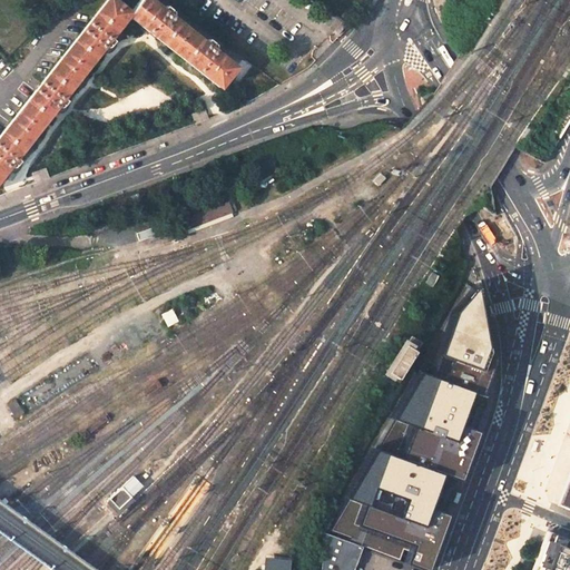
[(32,141),(56,111),(61,115),(65,109),(66,109),(68,111),(71,106),(64,100),(101,50),(107,55),(110,49),(115,51),(119,46),(110,39),(128,16),(129,12),(112,0),(107,0),(0,135),(0,184),(9,172),(15,176),(19,170),(21,173),(21,172),(26,167),(18,160),(32,141)]
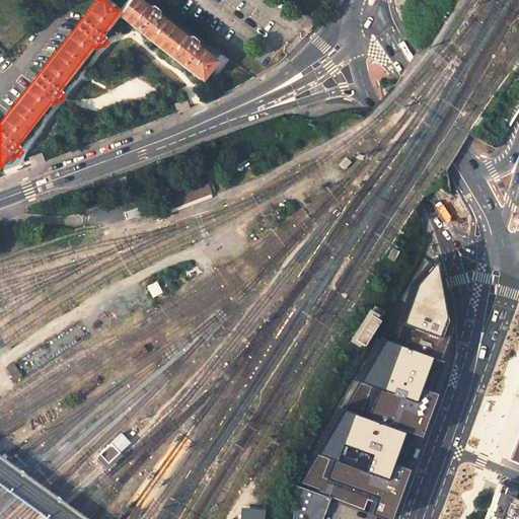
[(117,14),(200,80),(214,61),(197,48),(200,44),(189,35),(186,39),(158,17),(161,14),(150,5),(147,8),(136,0),(127,0),(118,11),(117,14)]
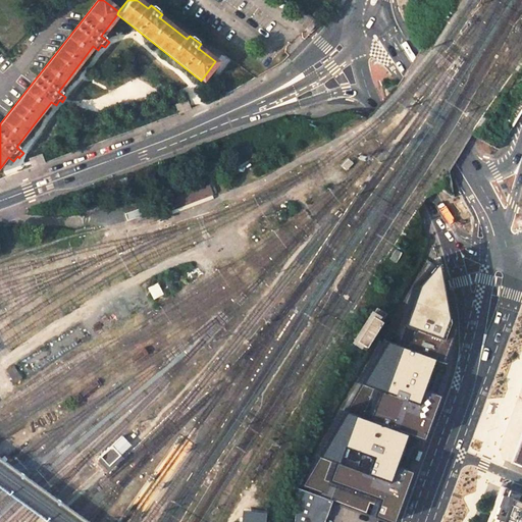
[(208,185),(164,202),(167,211),(212,194),(208,185)]
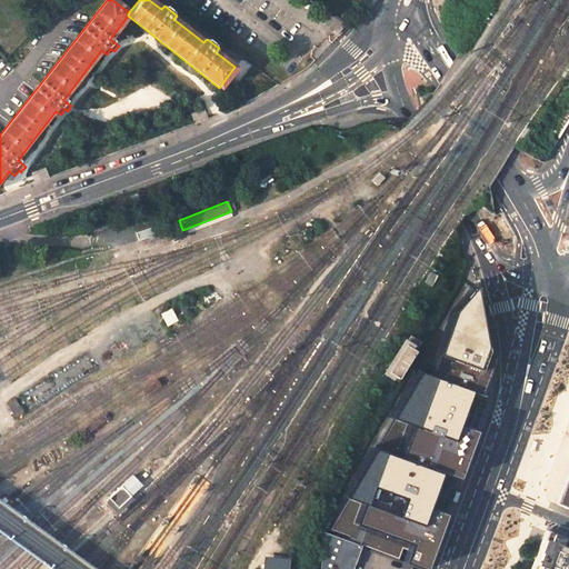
[(465,259),(458,258),(453,268),(463,271),(467,263),(465,259)]
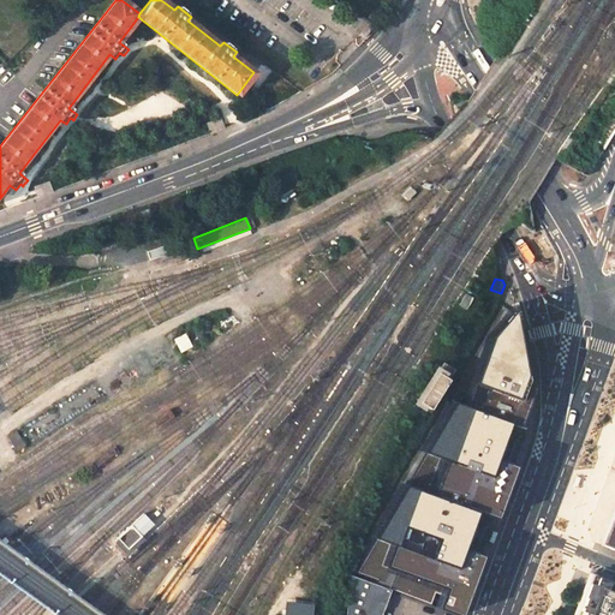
[(465,294),(458,305),(466,309),(472,298),(465,294)]
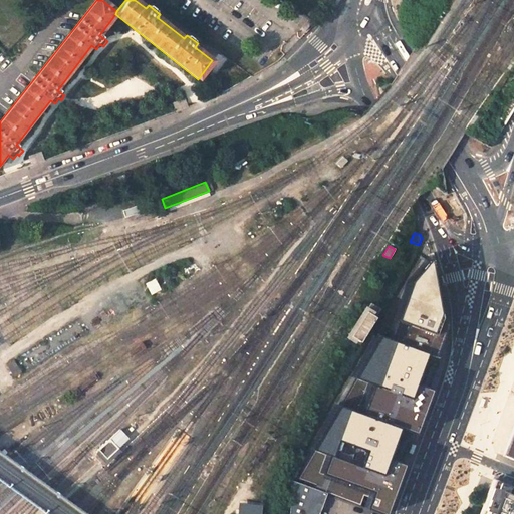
[(424,248),(369,341),(438,366),(444,342),(445,329),(444,317),(438,291),(424,248)]
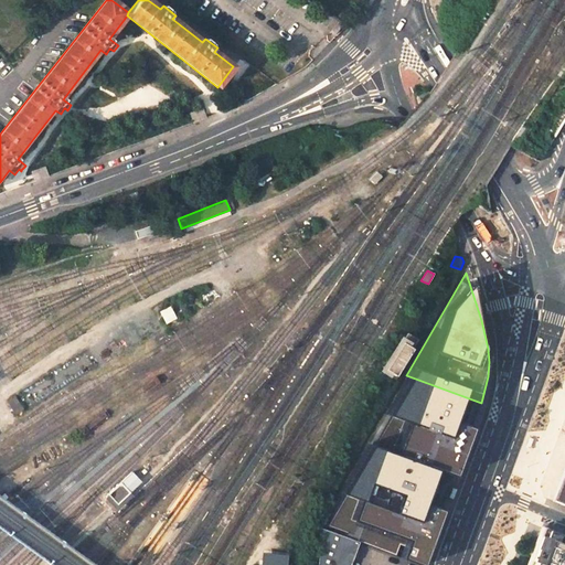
[(170,308),(159,313),(166,326),(177,320),(170,308)]
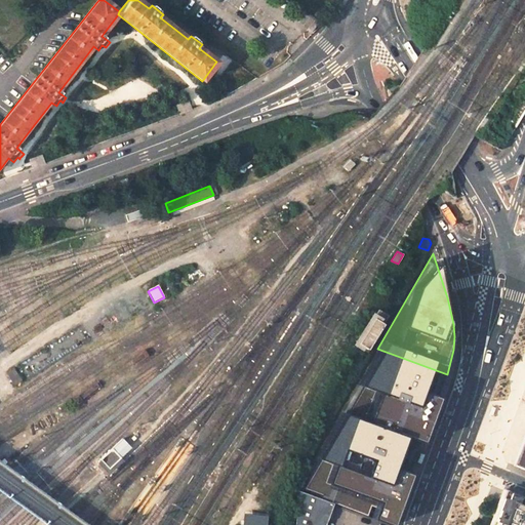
[(378,310),(357,344),(366,349),(388,315),(378,310)]
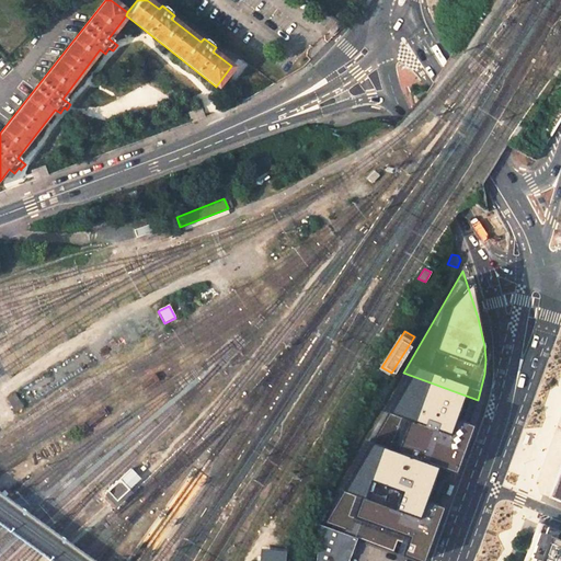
[(419,560),(478,400),(403,373),(318,524),(357,539),(415,560),(419,560)]
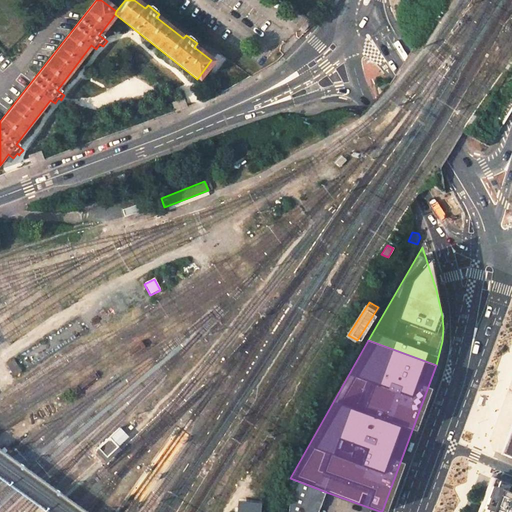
[(14,361),(6,365),(14,377),(21,372),(14,361)]
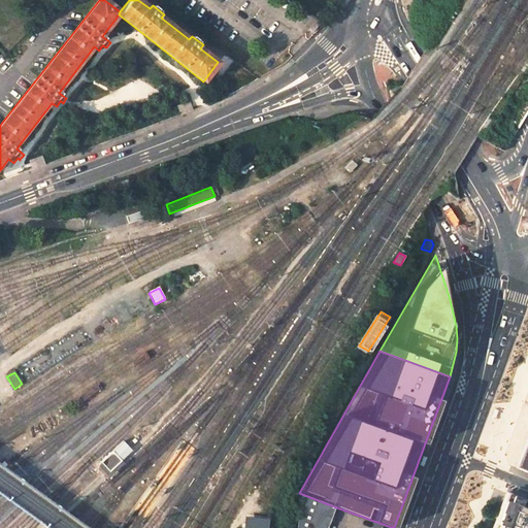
[(516,468),(527,473),(527,461),(527,458),(527,434),(526,439),(517,465),(516,468)]
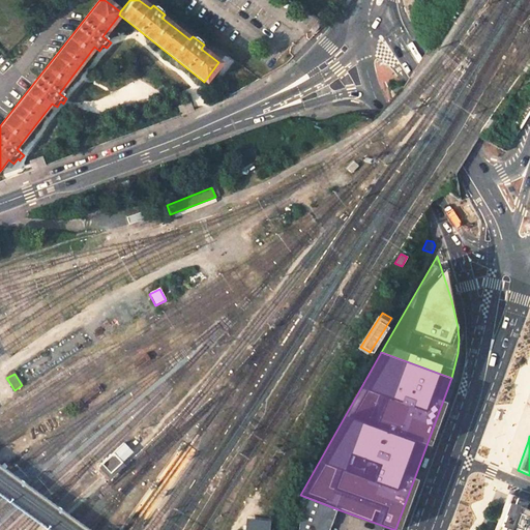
[(123,443),(101,464),(110,472),(131,452),(126,446),(123,443)]
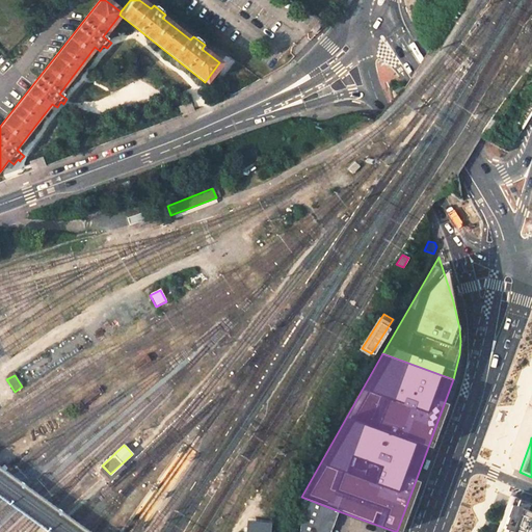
[(301,497),(299,531),(329,531),(339,511),(301,497)]
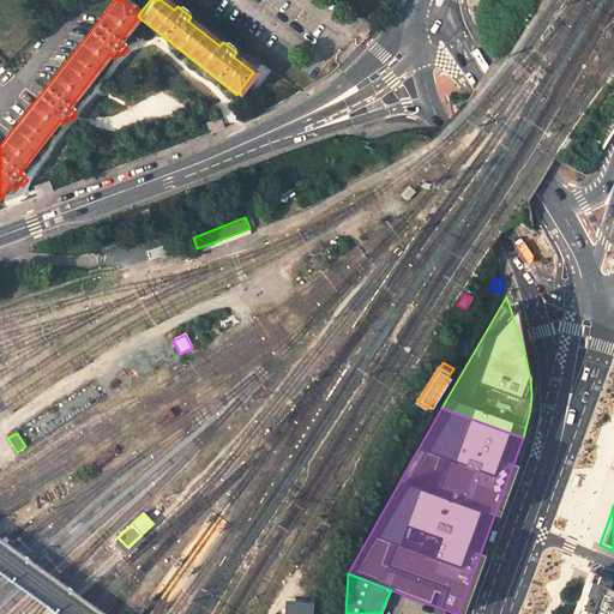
[(613,613),(613,583),(589,573),(573,613),(613,613)]
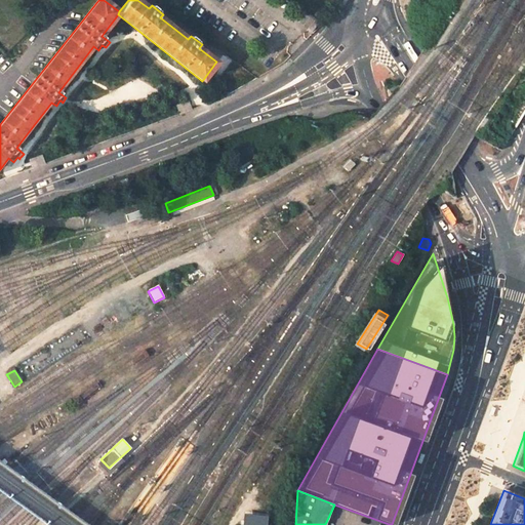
[(266,524),(267,517),(241,514),(240,524),(266,524)]
